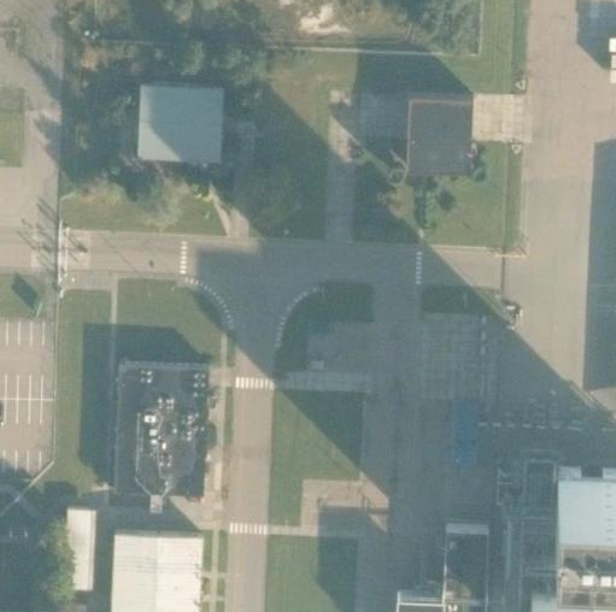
[(136,158),(218,162),(222,89),(140,86),(136,158)]
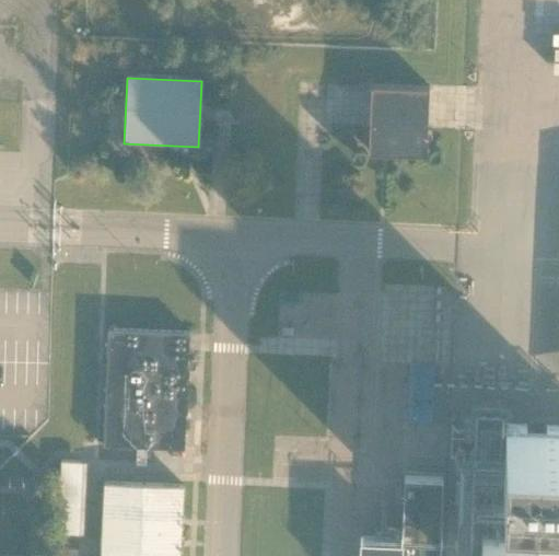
[(429,90),(371,88),(369,153),(426,155),(429,90)]
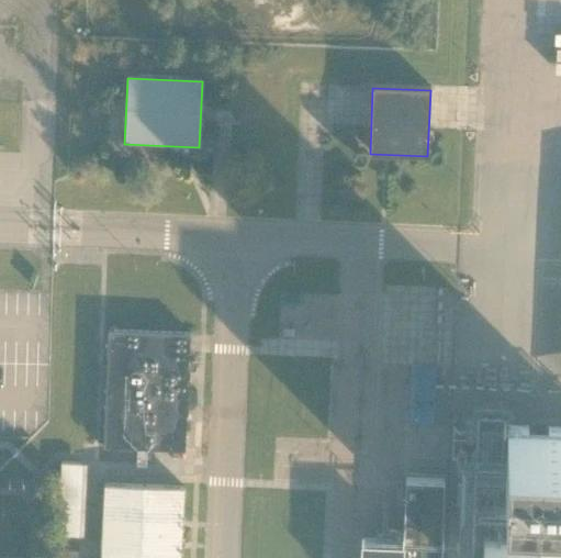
[(103,448),(184,452),(190,336),(109,333),(103,448)]
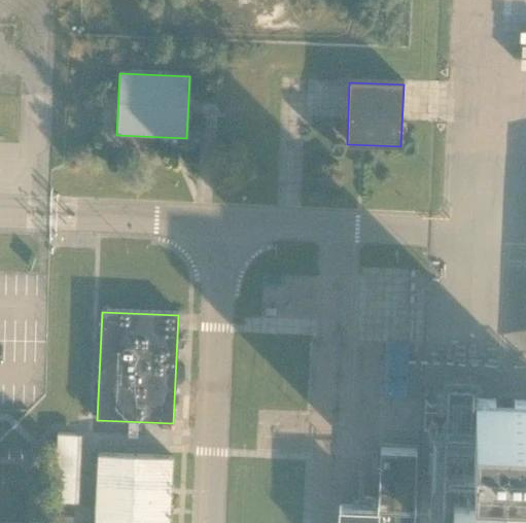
[(474,456),(525,458),(525,405),(477,403),(474,456)]
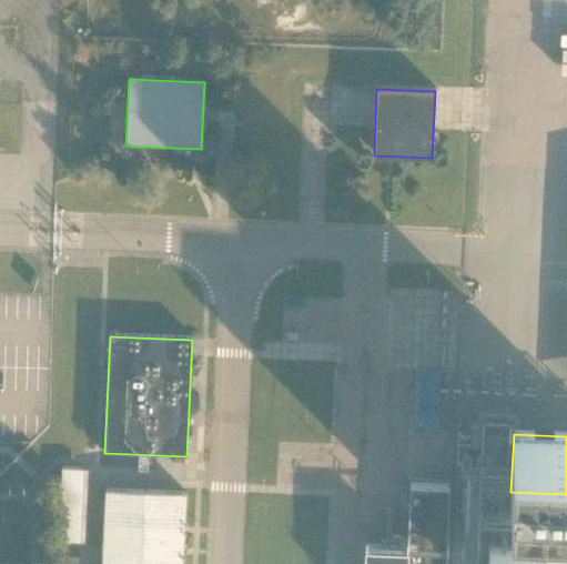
[(87,471),(60,471),(58,543),(84,544),(87,471)]
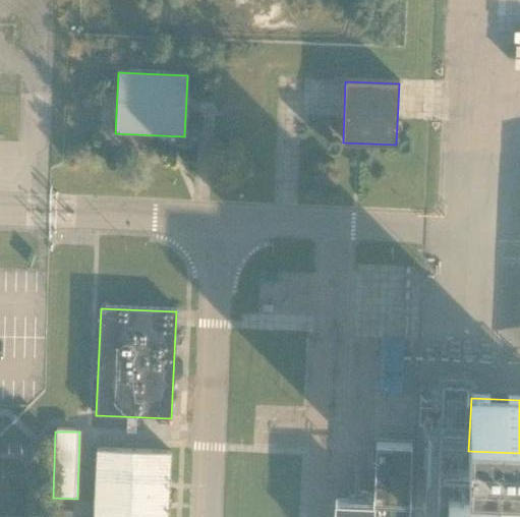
[(408,516),(411,447),(376,445),(373,502),(335,500),(334,516),(408,516)]
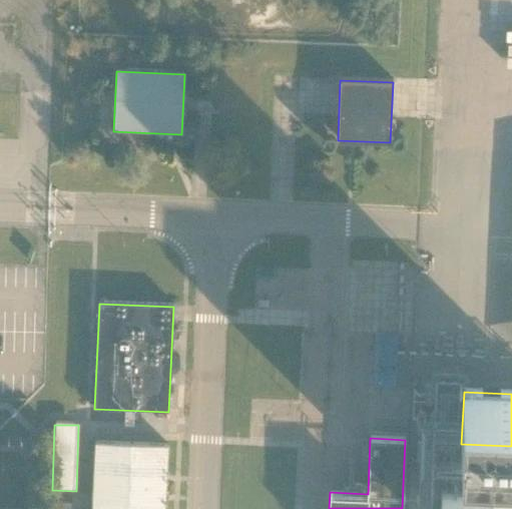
[(163,508),(167,448),(95,444),(91,508),(163,508)]
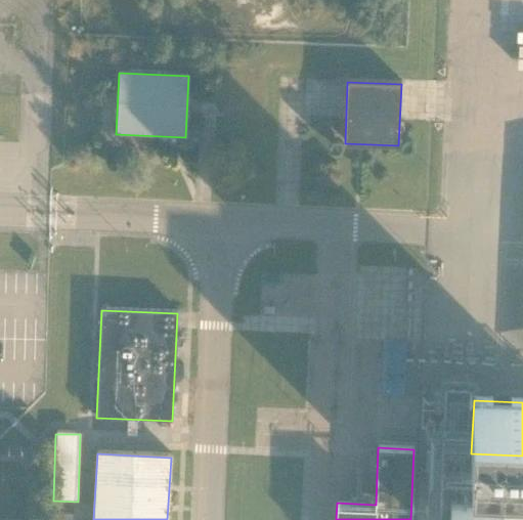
[(522,519),(522,493),(504,492),(503,505),(450,502),(448,519),(522,519)]
